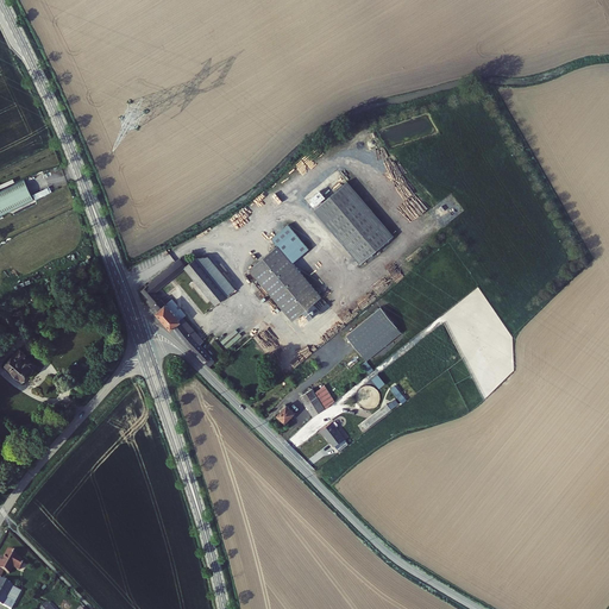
[(23,180),(0,189),(0,215),(32,201),(23,180)]
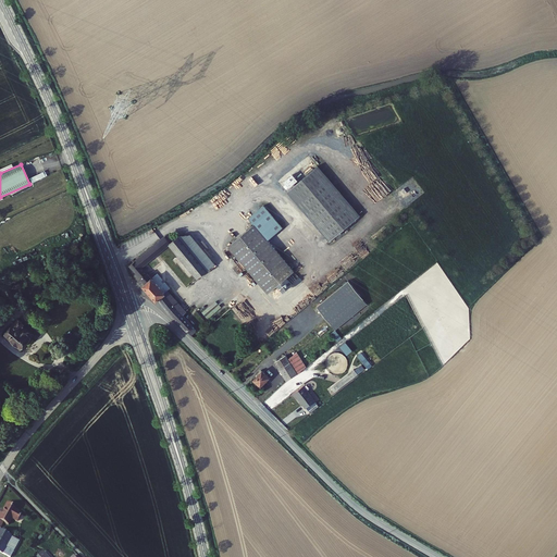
[(319,164),(287,188),(329,242),(360,217),(319,164)]
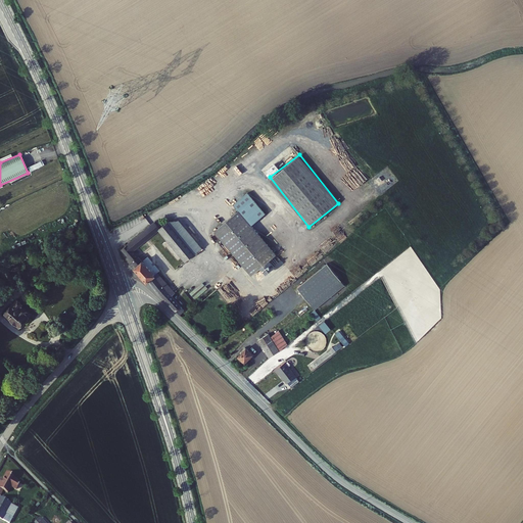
[(29,168),(31,172),(45,165),(42,160),(29,168)]
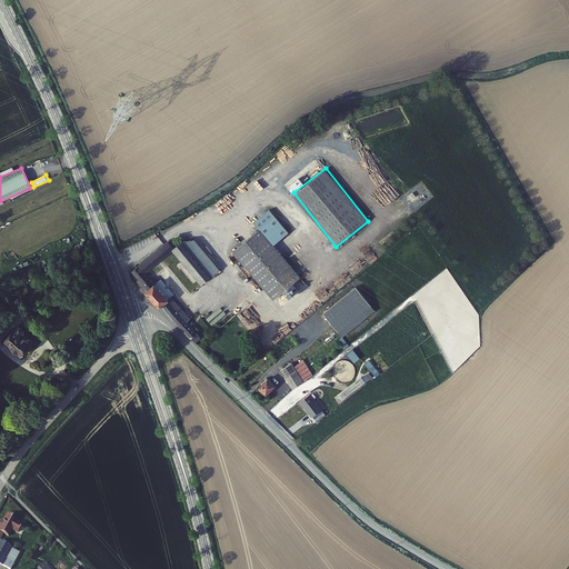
[(299,276),(260,226),(232,247),(271,297),(299,276)]
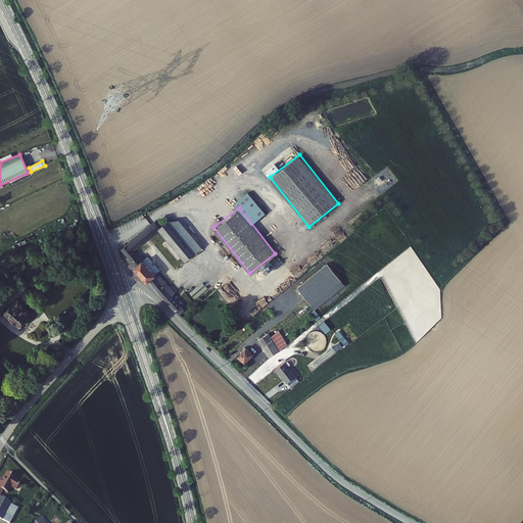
[(163,228),(156,219),(124,245),(139,266),(137,267),(149,282),(151,281),(169,303),(181,317),(187,312),(170,290),(173,287),(160,274),(157,276),(137,249),(163,228)]
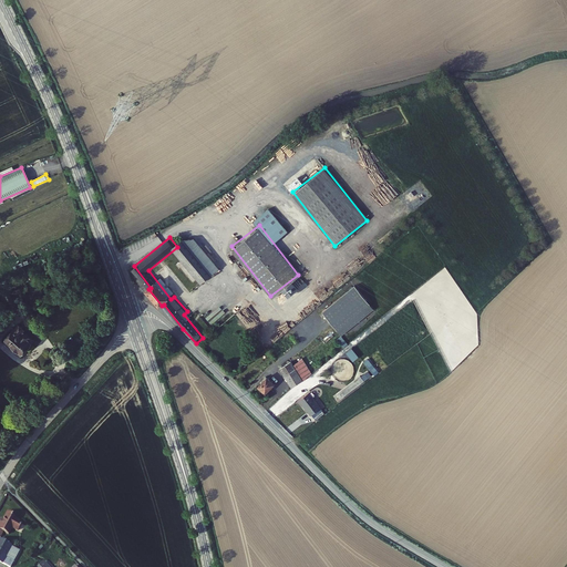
[(187,238),(177,247),(206,282),(215,275),(187,239),(187,238)]
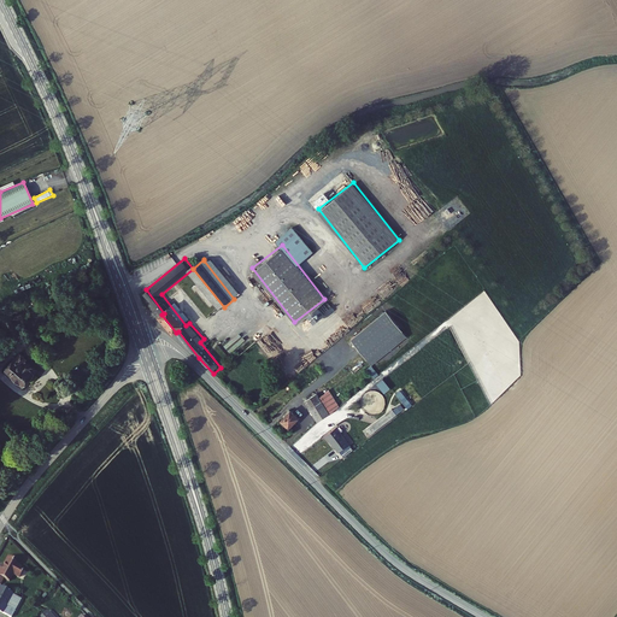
[(242,292),(216,259),(204,260),(234,299),(242,292)]
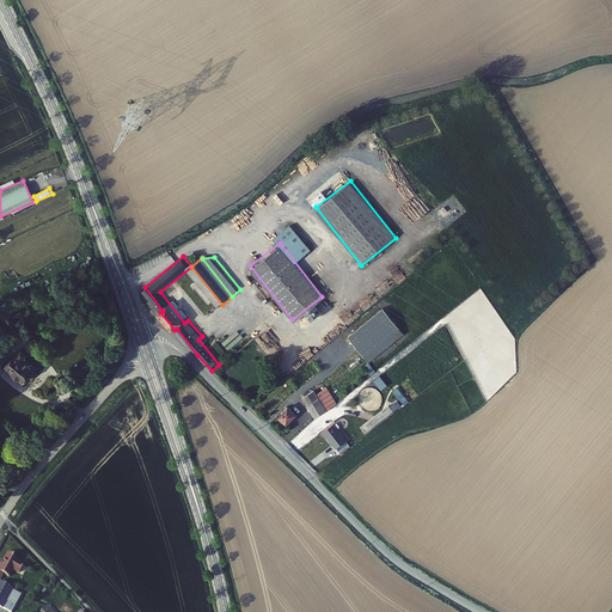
[(313,304),(306,310),(312,317),(318,311),(313,304)]
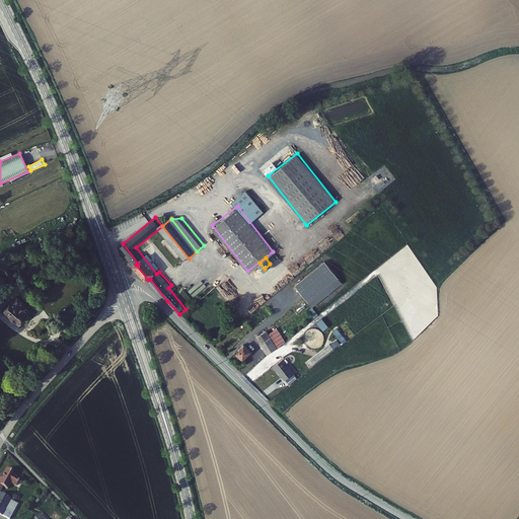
[(322,266),(293,290),(311,311),(341,287),(322,266)]
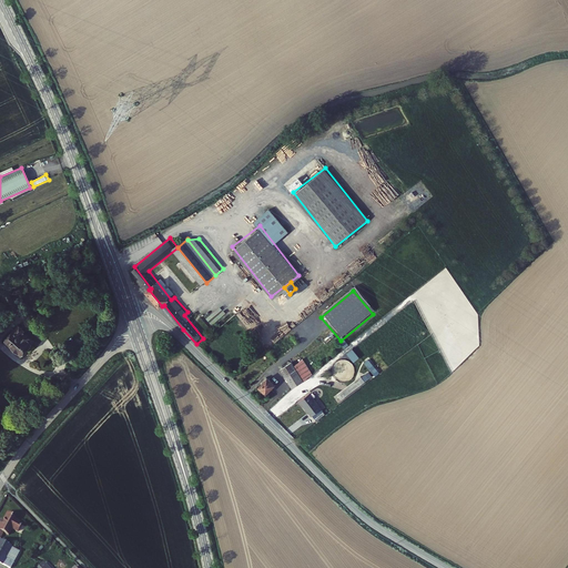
[(20,323),(6,337),(22,353),(28,347),(28,348),(30,348),(32,345),(32,344),(31,343),(34,338),(24,328),(26,327),(20,323)]
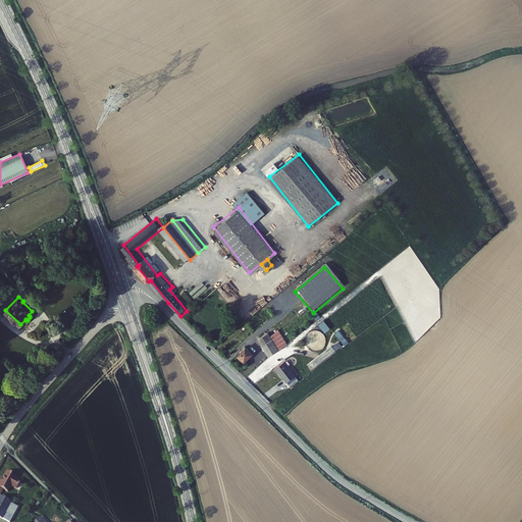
[(256,329),(272,317),(266,309),(250,321),(256,329)]
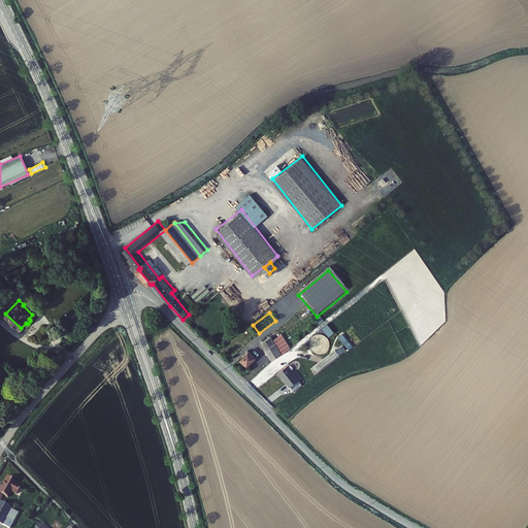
[(323,324),(317,317),(312,321),(319,328),(323,324)]
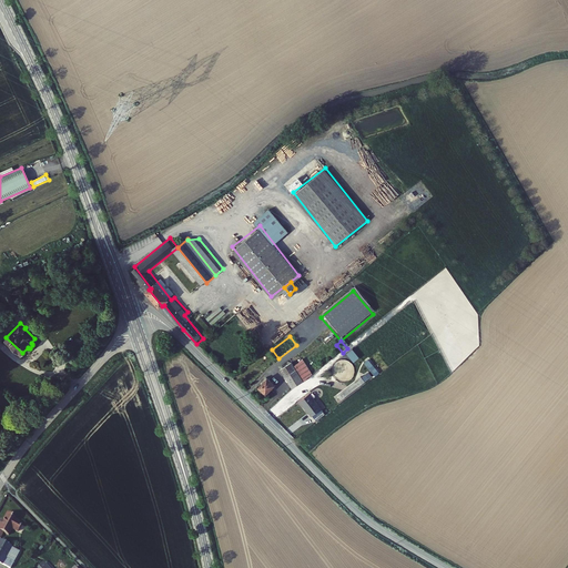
[(311,379),(302,366),(293,373),(291,368),(279,376),(291,395),(301,388),(311,379)]
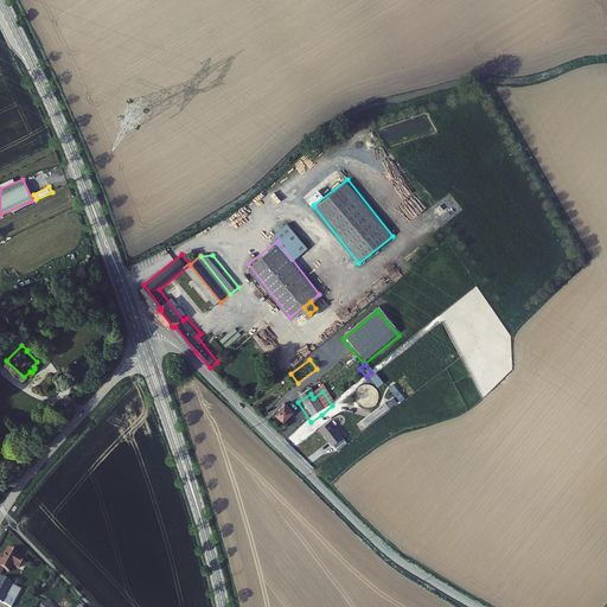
[(388,395),(397,407),(402,403),(393,391),(388,395)]
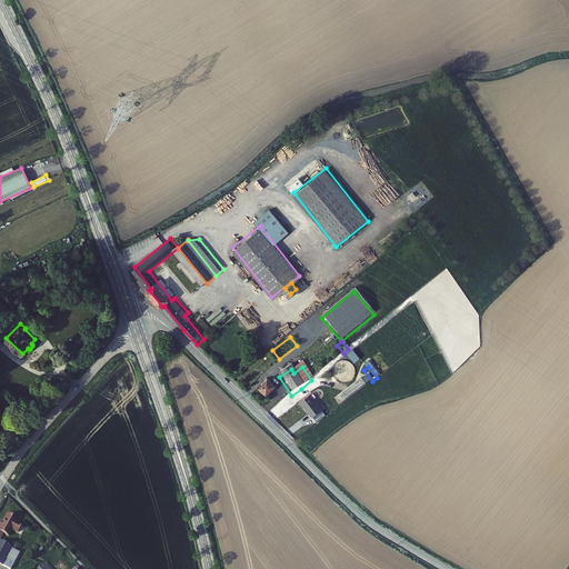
[(266,388),(260,393),(266,400),(272,395),(273,396),(277,393),(268,383),(263,386),(266,388)]
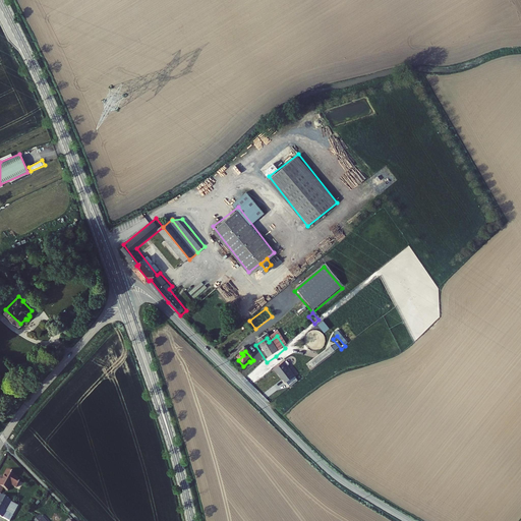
[(308,368),(312,373),(334,356),(331,351),(308,368)]
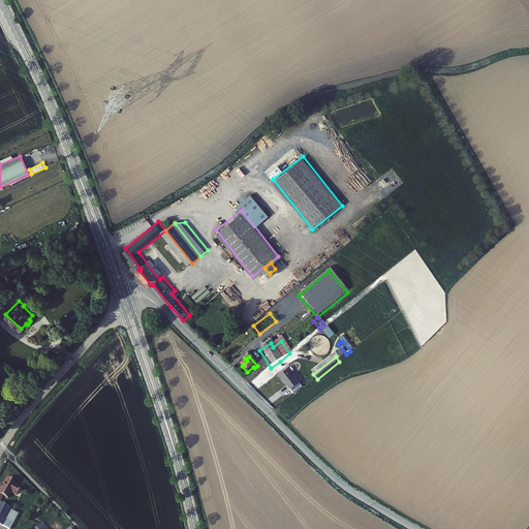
[(280,362),(271,368),(274,373),(283,367),(280,362)]
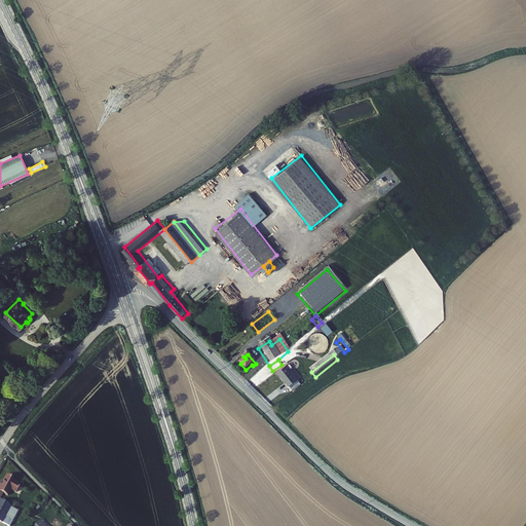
[(284,368),(275,375),(286,388),(295,381),(284,368)]
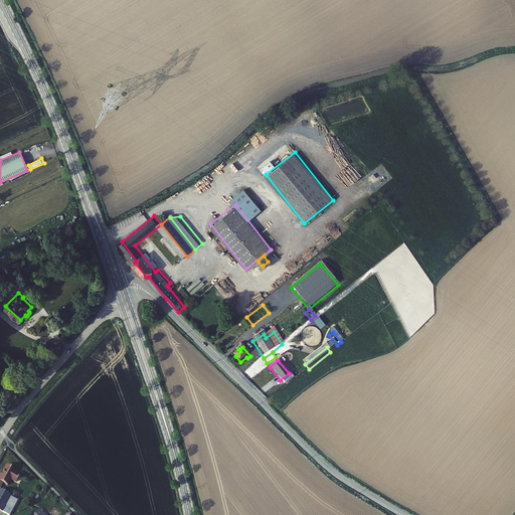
[(0,483),(2,485),(6,480),(11,482),(15,476),(10,473),(11,472),(6,469),(7,468),(2,465),(0,468),(0,483)]
